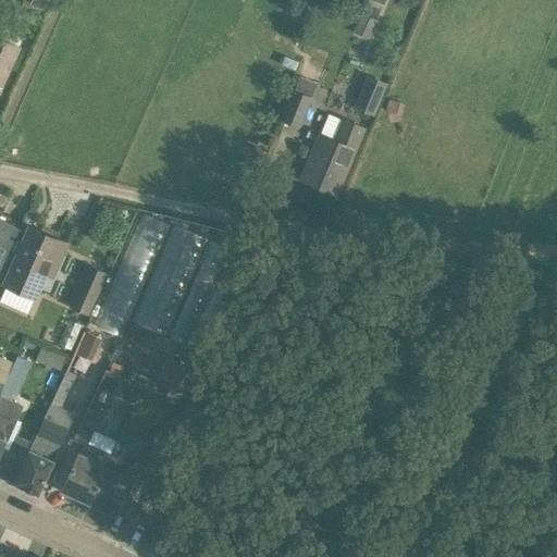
[(31,0),(29,3),(22,0),(15,16),(38,26),(45,10),(48,0),(31,0)]
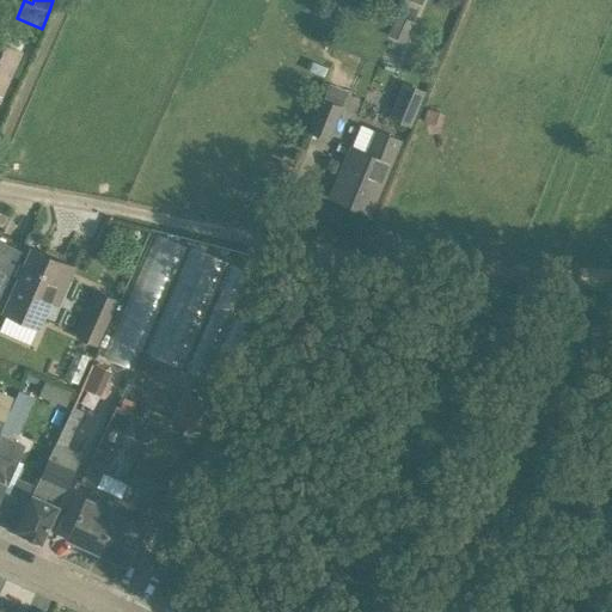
[(412,23),(396,16),(386,37),(404,44),(412,23)]
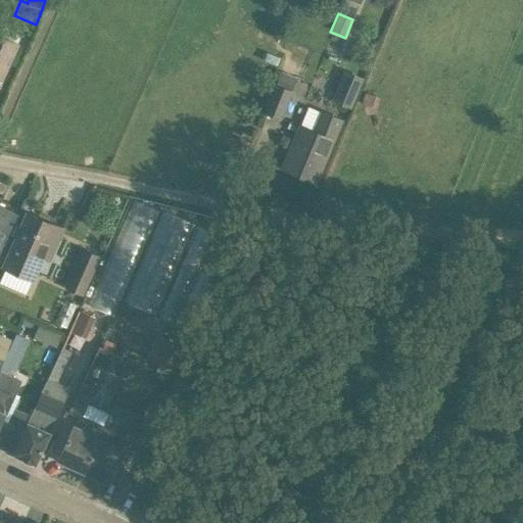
[(0,82),(16,46),(0,38),(0,82)]
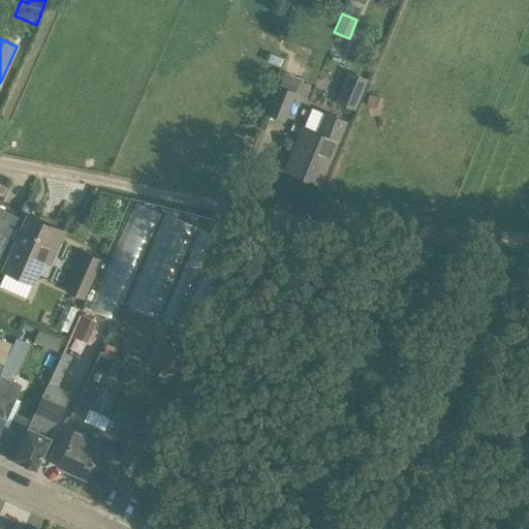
[(367,79),(348,71),(335,102),(353,111),(367,79)]
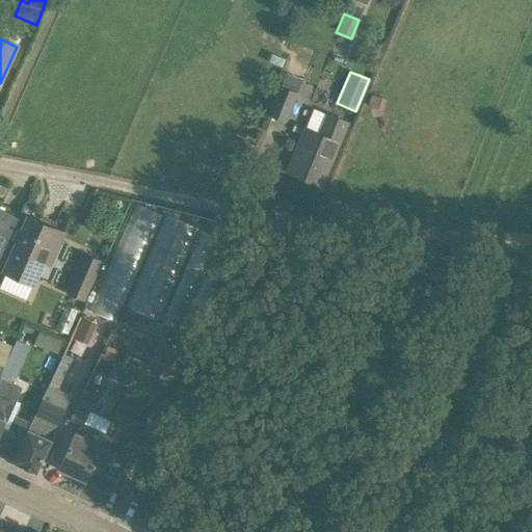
[(286,122),(297,95),(281,87),(269,114),(286,122)]
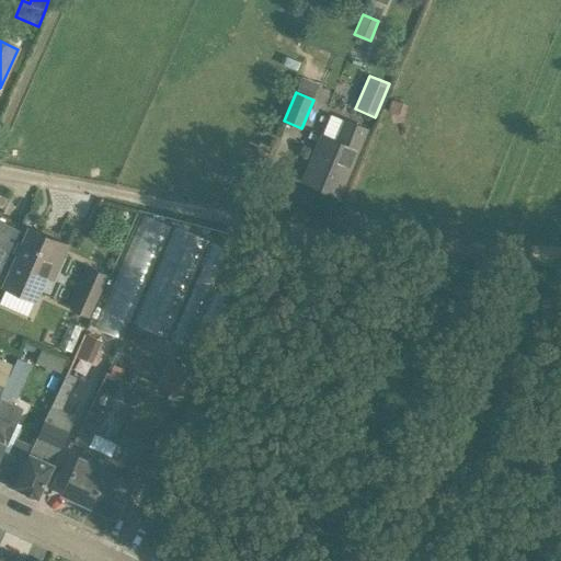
[(339,197),(367,130),(345,121),(336,141),(321,136),(302,182),(339,197)]
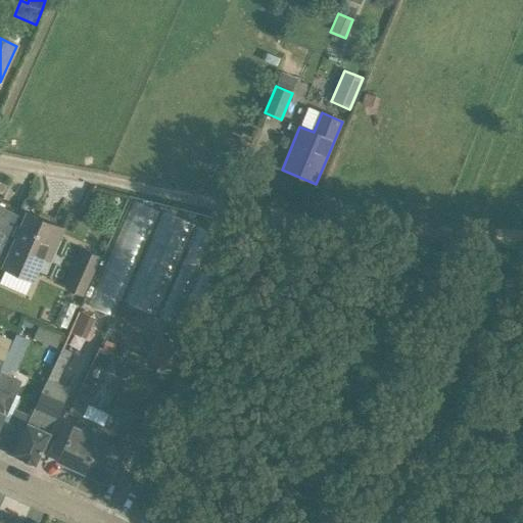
[(0,257),(18,216),(0,206),(0,257)]
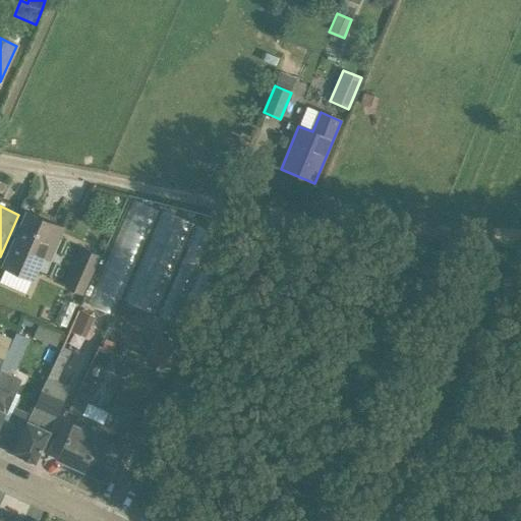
[(165,209),(131,301),(160,311),(193,219),(165,209)]
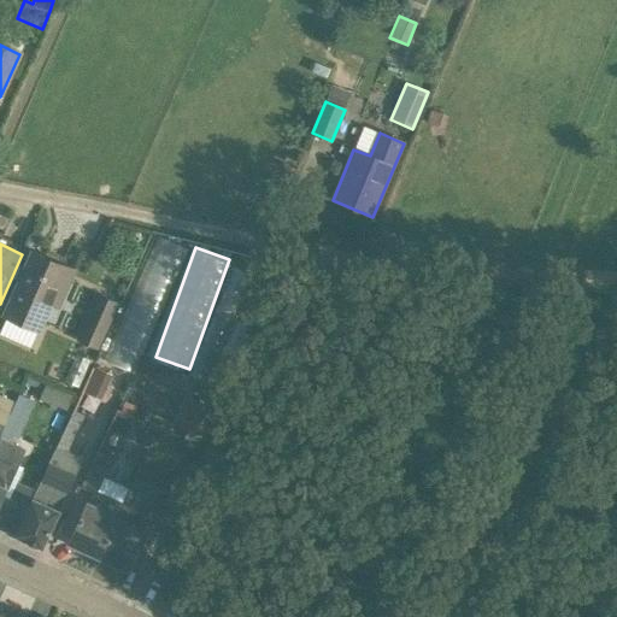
[(37,331),(66,268),(33,252),(5,316),(37,331)]
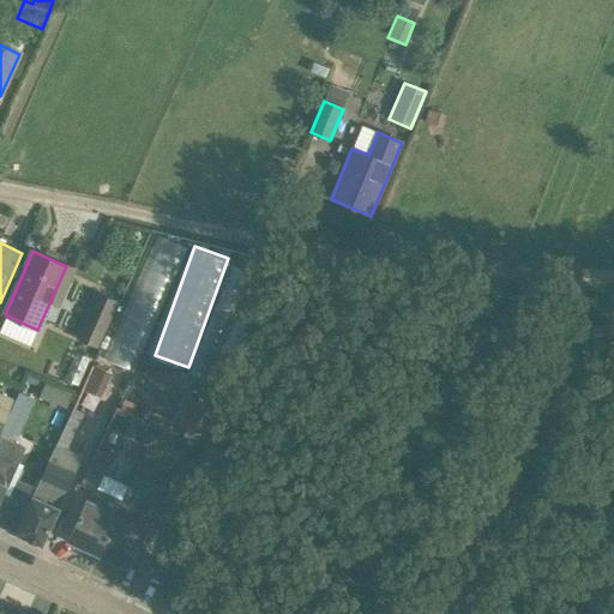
[(96,347),(116,302),(98,294),(78,338),(96,347)]
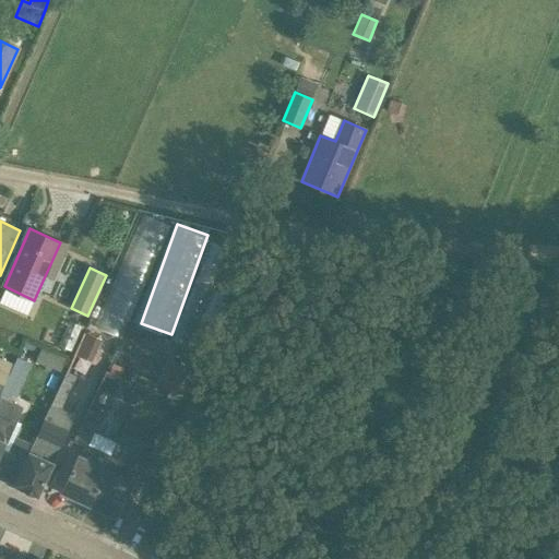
[(143,331),(128,324),(122,336),(137,344),(143,331)]
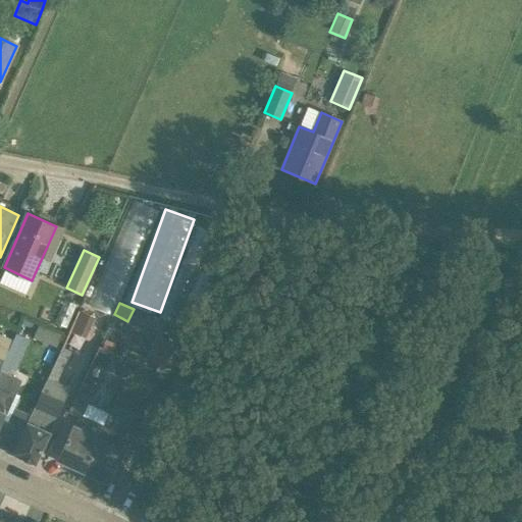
[(76,319),(89,325),(93,317),(81,311),(76,319)]
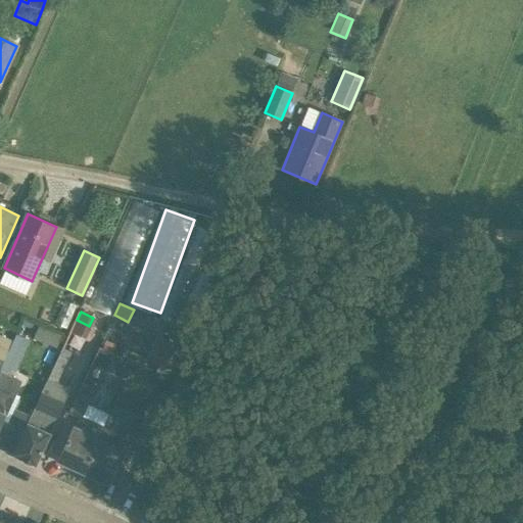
[(43,342),(47,330),(38,326),(33,338),(43,342)]
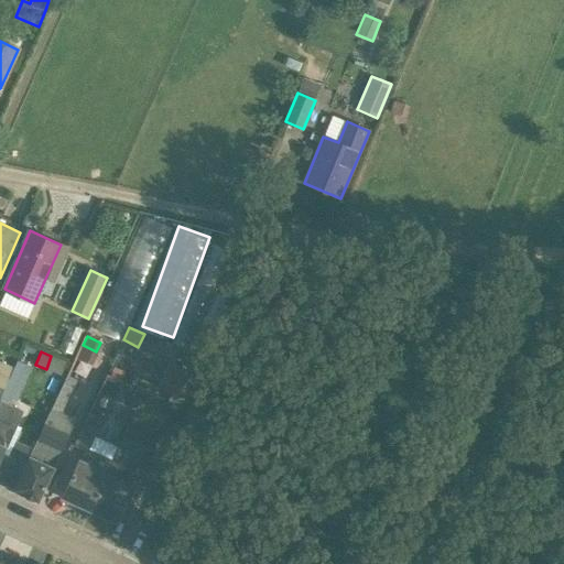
[(197,375),(173,362),(161,388),(185,400),(197,375)]
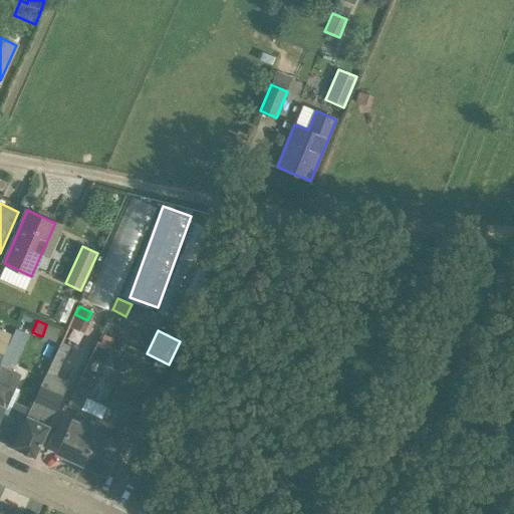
[(0,363),(8,346),(0,341),(0,363)]
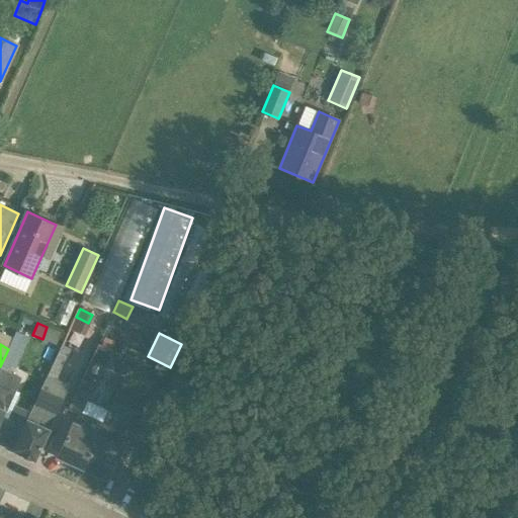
[(60,344),(47,374),(57,378),(70,348),(60,344)]
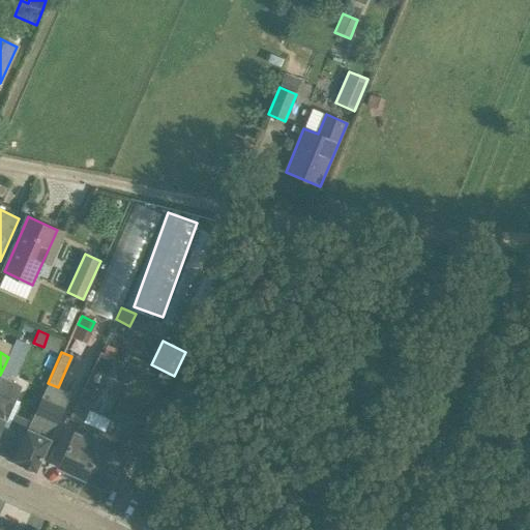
[(84,421),(114,359),(113,358),(102,353),(100,352),(69,418),(81,423),(82,420),(84,421)]
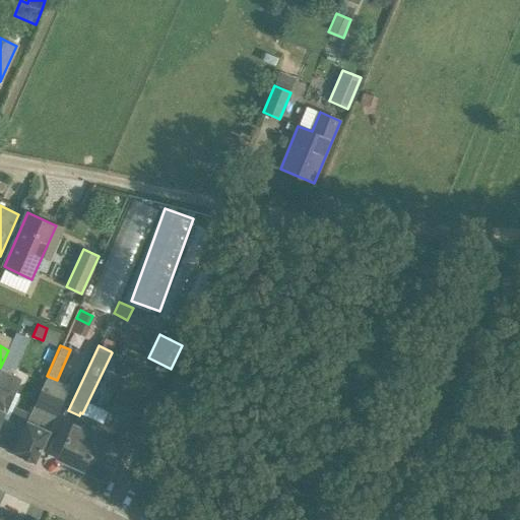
[(129,367),(118,362),(113,373),(124,378),(129,367)]
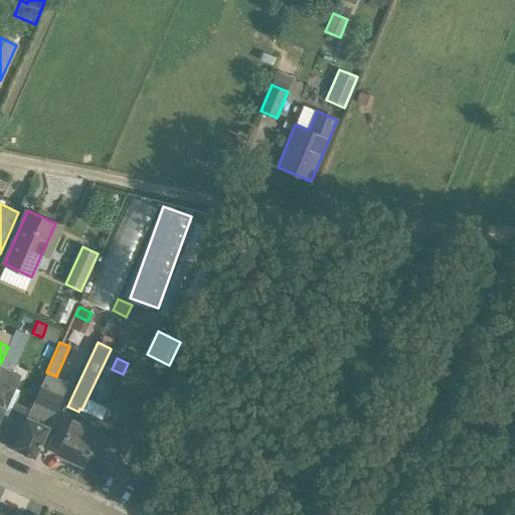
[(168,366),(156,360),(153,367),(165,372),(168,366)]
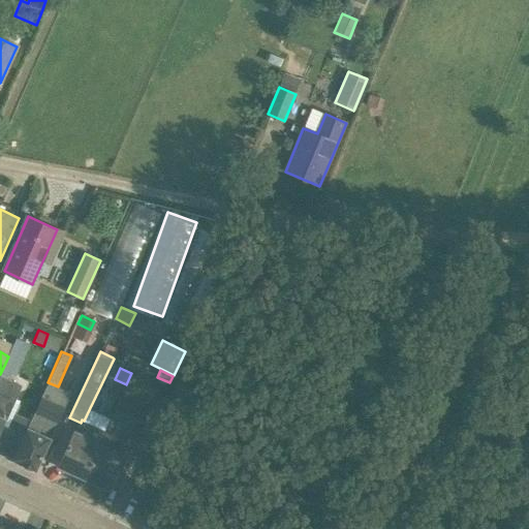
[(0,453),(13,460),(24,436),(9,429),(11,425),(5,422),(21,387),(0,377),(0,453)]
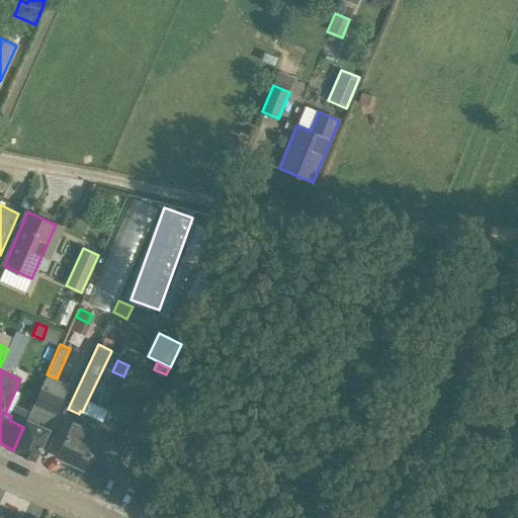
[(49,429),(56,413),(57,413),(62,400),(39,391),(24,427),(23,427),(13,450),(22,454),(24,457),(28,459),(31,458),(34,460),(49,429)]
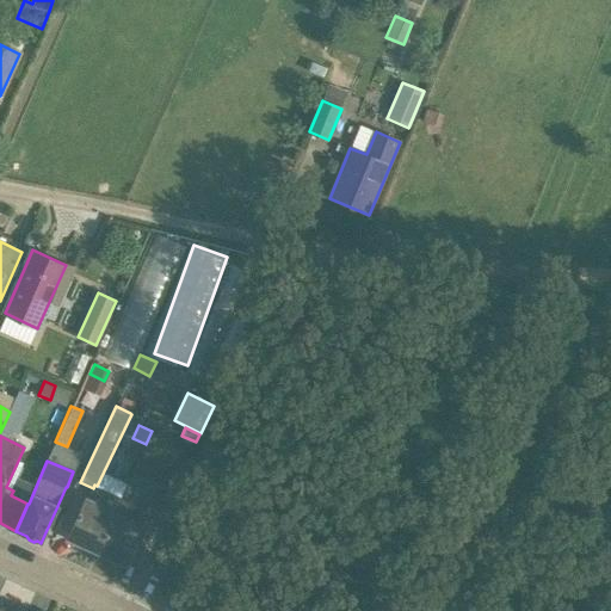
[(98,551),(122,499),(97,486),(94,485),(93,488),(87,499),(86,499),(68,537),(98,551)]
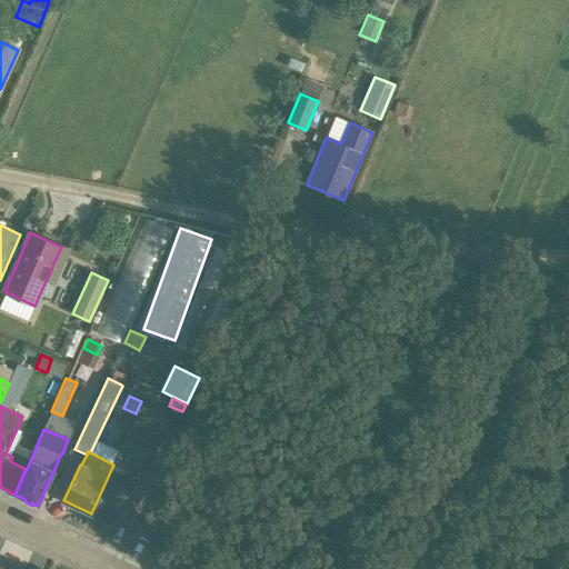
[(151,485),(162,459),(149,453),(138,478),(151,485)]
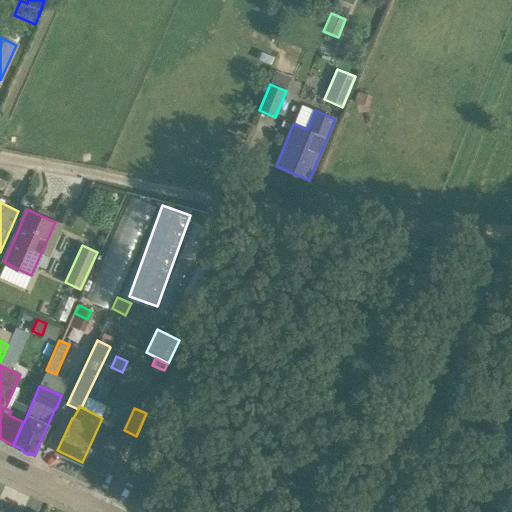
[(107,473),(122,441),(112,436),(118,425),(102,418),(82,462),(107,473)]
